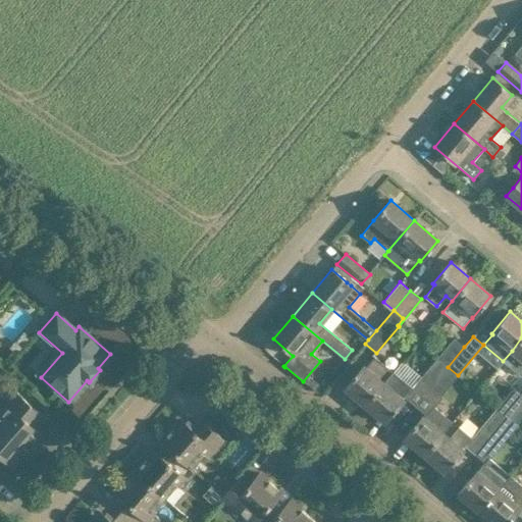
[(455,337),(437,359),(448,367),(464,347),(455,337)]
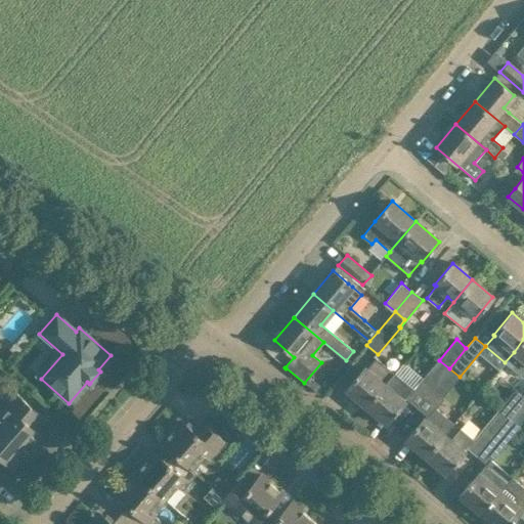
[(523,339),(505,362),(511,367),(523,378),(523,376),(523,339)]
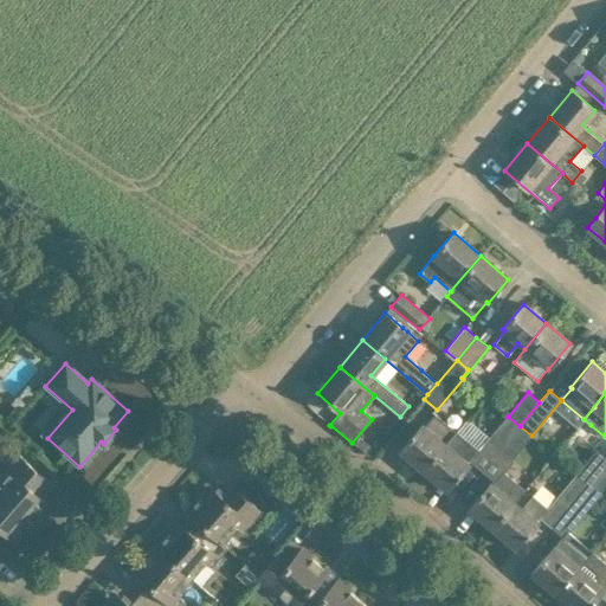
[(423,471),(456,432),(432,412),(420,426),(420,427),(399,451),(423,471)]
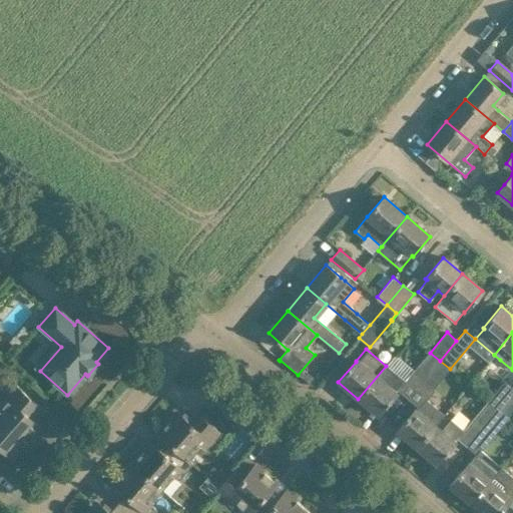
[(386,366),(358,399),(377,415),(396,393),(394,392),(397,388),(408,398),(423,380),(440,361),(430,353),(405,382),(403,380),(386,366)]
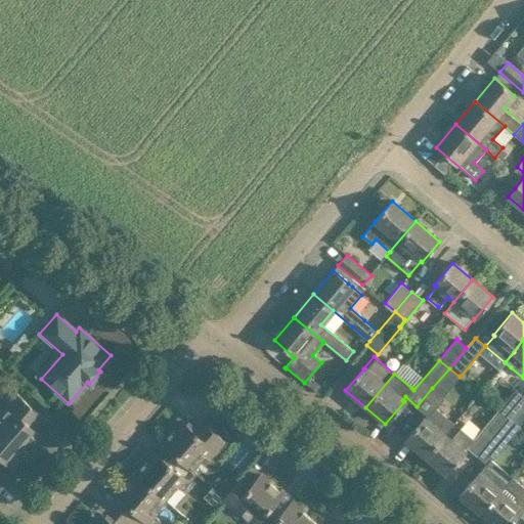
[(423,418),(404,440),(425,456),(444,435),(453,424),(435,408),(438,405),(436,404),(442,397),(432,388),(417,406),(429,417),(426,420),(423,418)]
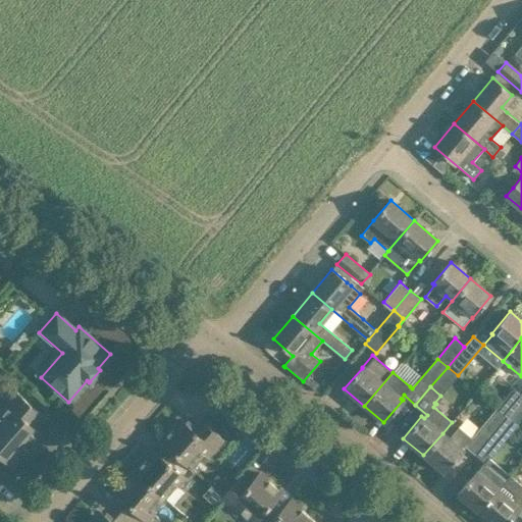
[(507,417),(519,402),(521,398),(521,394),(516,389),(513,387),(497,408),(507,417)]
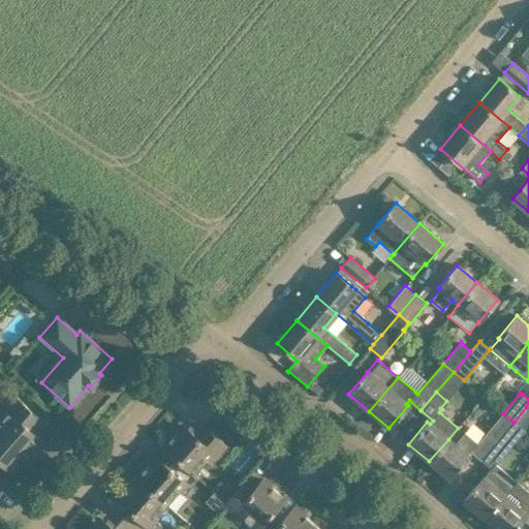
[(0,462),(11,472),(21,462),(40,439),(34,434),(44,423),(16,398),(0,414),(0,462)]
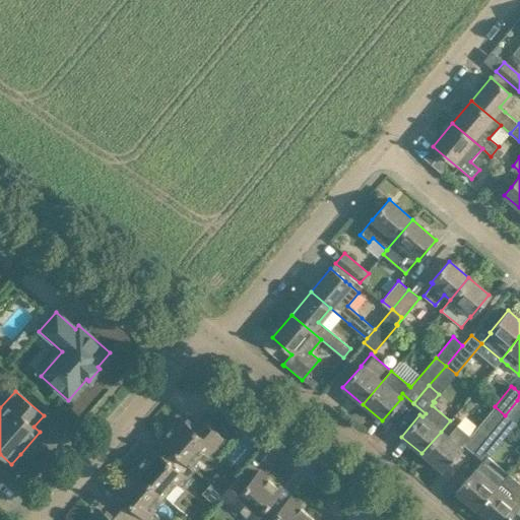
[(468,437),(464,442),(466,444),(474,451),(505,415),(495,406),(468,437)]
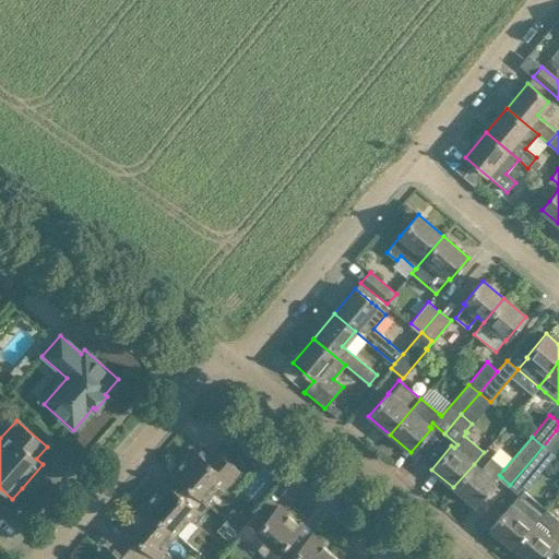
[(230,455),(240,465),(253,451),(242,441),(230,455)]
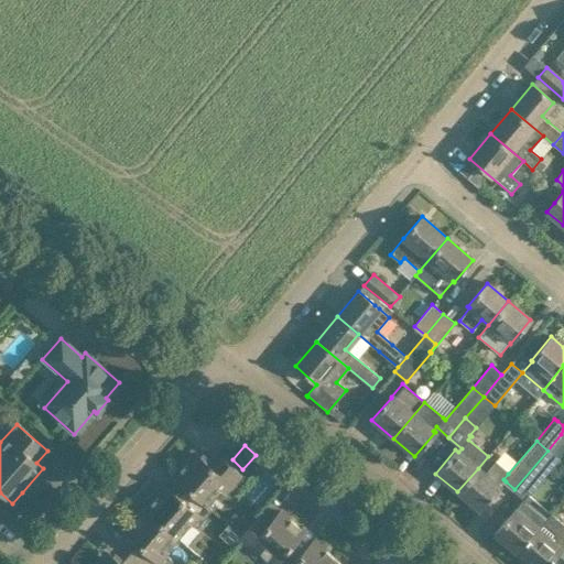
[(514,489),(512,491),(523,500),(528,495),(559,459),(548,451),(514,489)]
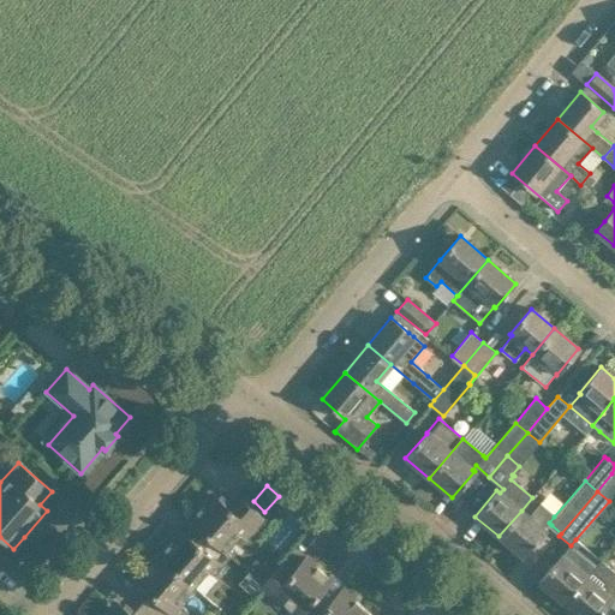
[(189,520),(203,532),(203,531),(226,551),(240,535),(245,539),(263,519),(236,495),(226,507),(212,494),(189,520)]
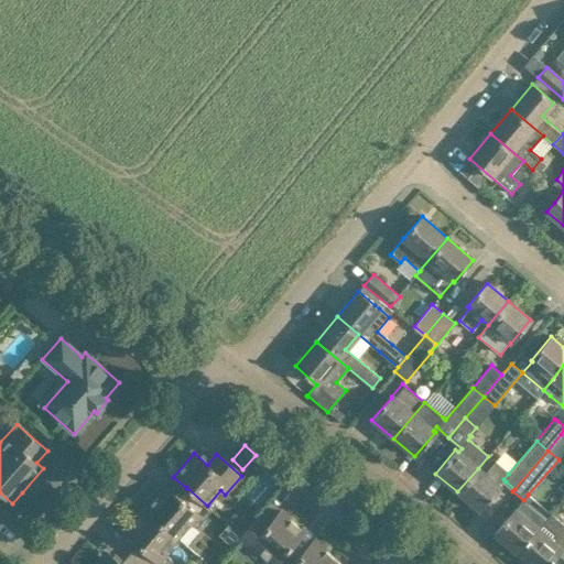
[(478,468),(457,491),(479,510),(498,487),(497,486),(507,473),(495,463),(485,474),(478,468)]
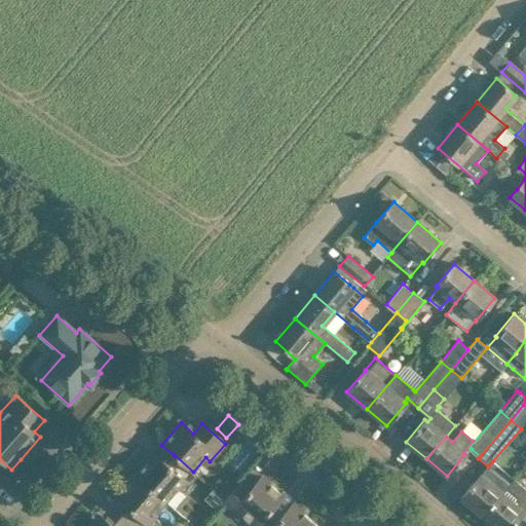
[(174,454),(174,455),(165,464),(153,453),(135,475),(166,502),(186,479),(191,483),(197,476),(193,472),(174,454)]
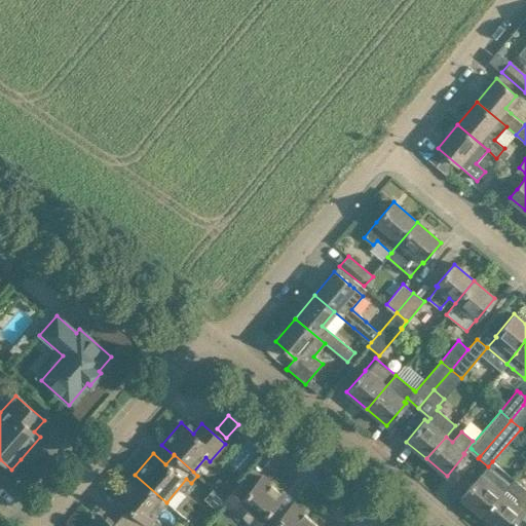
[(480,476),(461,498),(483,517),(502,493),(513,481),(514,479),(492,461),(488,466),(480,476)]
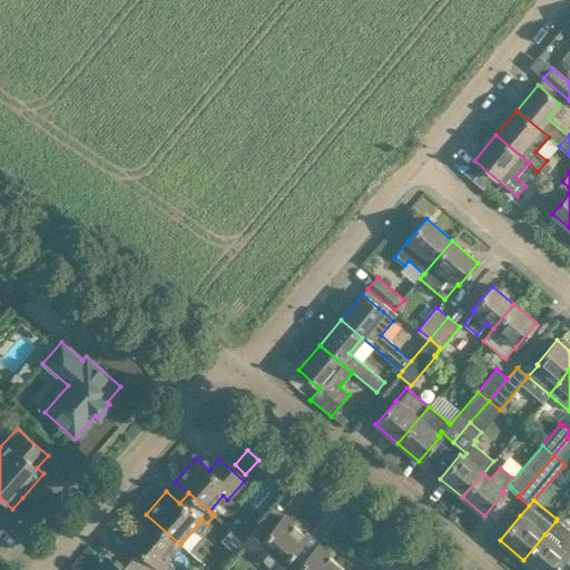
[(167,559),(180,544),(146,514),(133,530),(126,538),(125,538),(138,550),(130,559),(141,569),(170,569),(175,567),(167,559)]
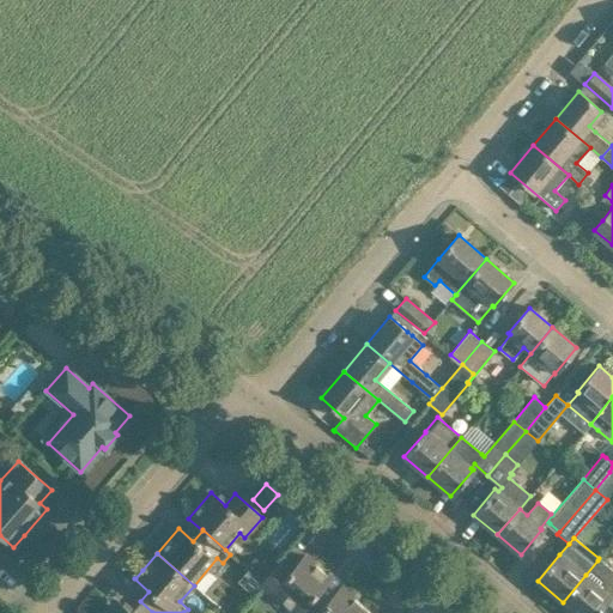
[(261,582),(258,587),(261,590),(269,596),(274,592),(298,612),(317,593),(329,578),(304,556),(291,569),(281,560),(274,568),(265,578),(261,582)]
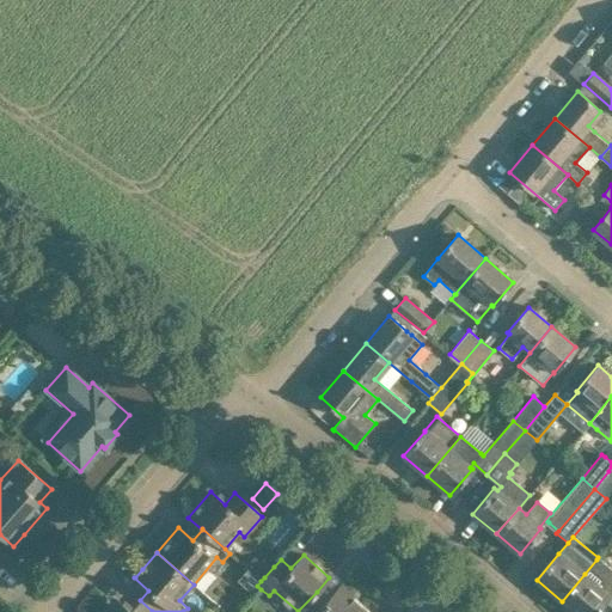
[(264,577),(274,567),(263,558),(259,562),(254,556),(244,565),(248,568),(261,581),(264,577)]
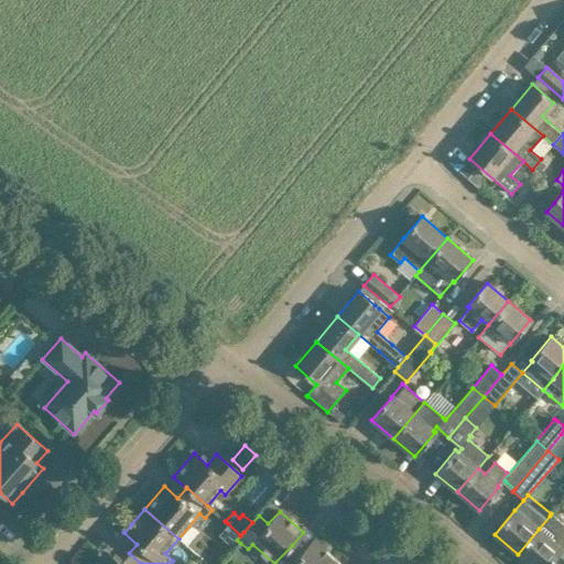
[(539,529),(518,554),(529,563),(563,563),(563,527),(562,525),(550,516),(539,529)]
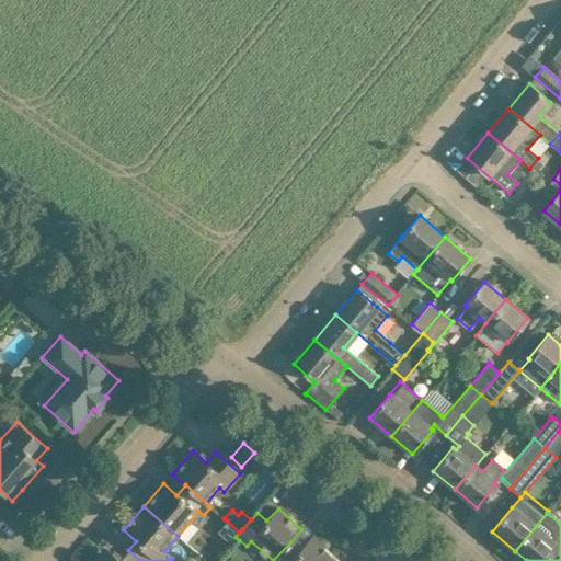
[(299,550),(290,542),(273,560),(331,560),(334,558),(310,537),(299,550)]
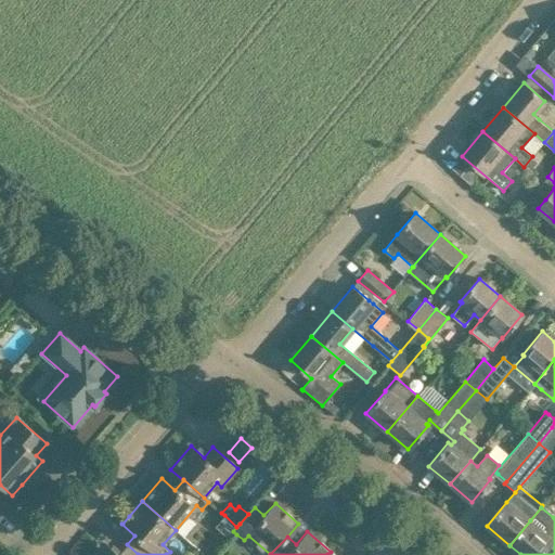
[(138,554),(127,544),(117,554),(104,543),(93,554),(138,554)]
